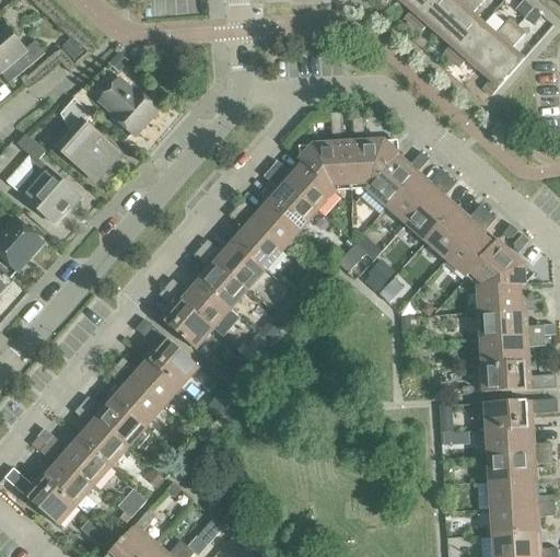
[(404,18),(411,24),(432,0),(399,0),(410,10),(404,18)]
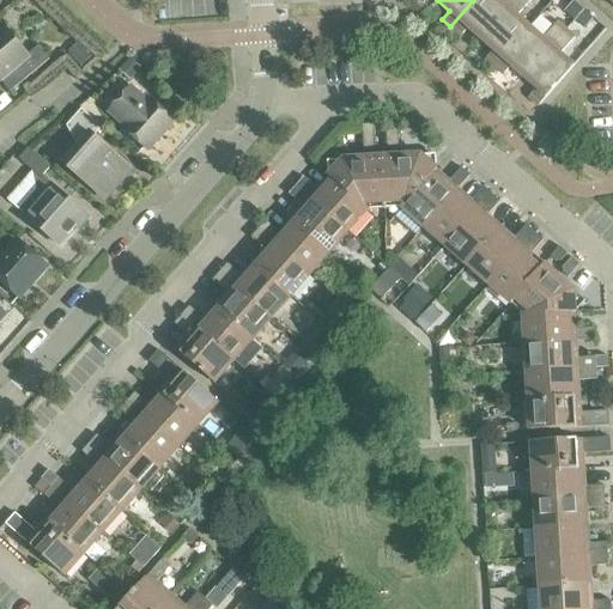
[(467,26),(479,37),(511,0),(473,0),(450,26),(459,35),(467,26)]
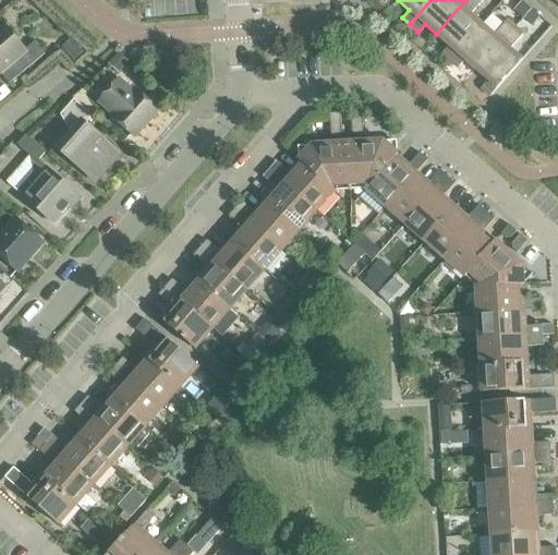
[(441,52),(449,59),(482,22),(471,11),(480,0),(465,0),(436,34),(448,44),(441,52)]
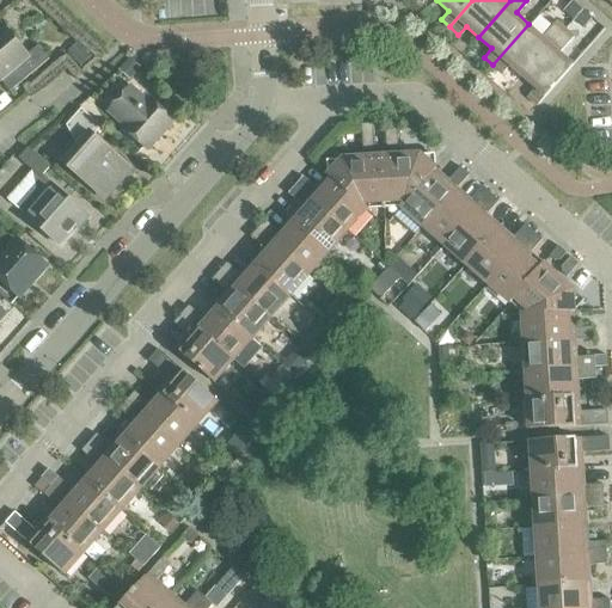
[(571,0),(563,10),(573,18),(574,17),(582,7),(574,0),(571,0)]
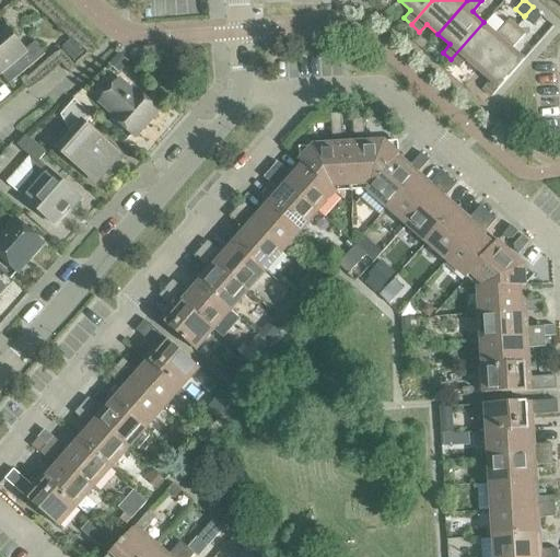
[(533,7),(525,15),(534,23),(541,14),(533,7)]
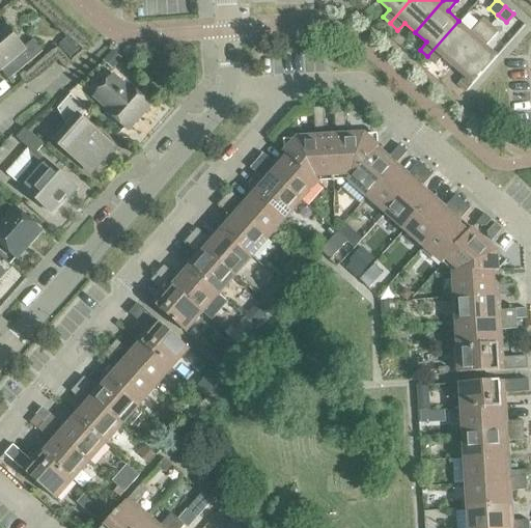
[(442,55),(452,65),(490,23),(482,17),(470,30),(458,21),(427,56),(435,63),(442,55)]
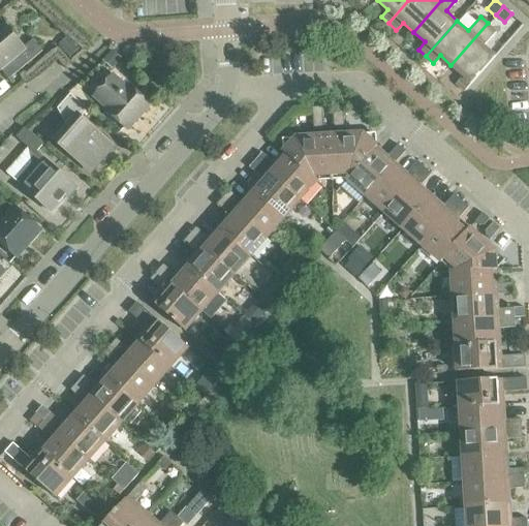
[(4,23),(0,26),(0,66),(8,76),(42,49),(32,37),(24,45),(4,23)]
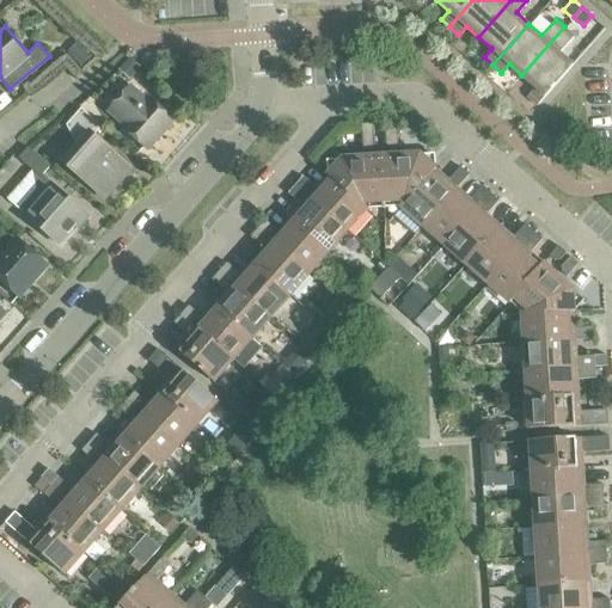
[(564,26),(521,75),(534,86),(527,94),(537,103),(573,62),(558,50),(573,35),(564,26)]
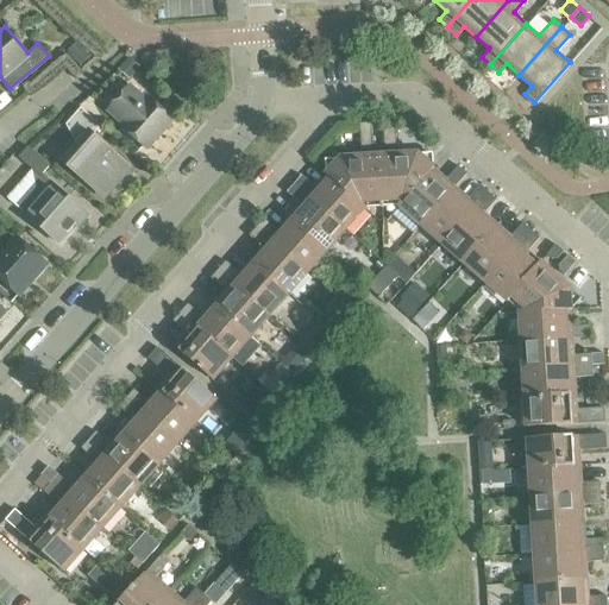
[(77,41),(64,52),(79,68),(92,56),(77,41)]
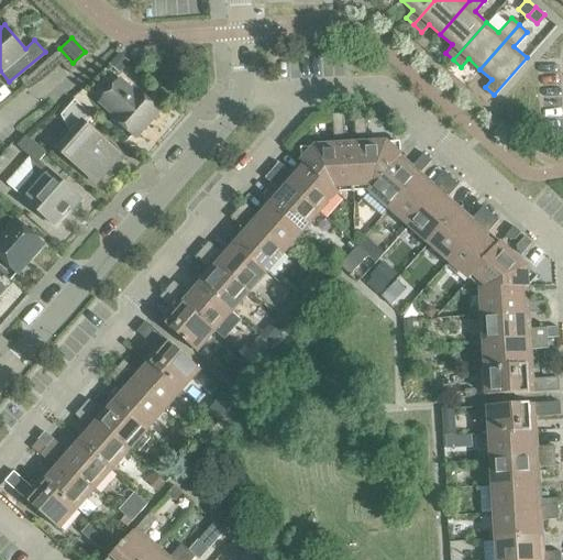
[(120,52),(110,62),(120,69),(129,59),(120,52)]
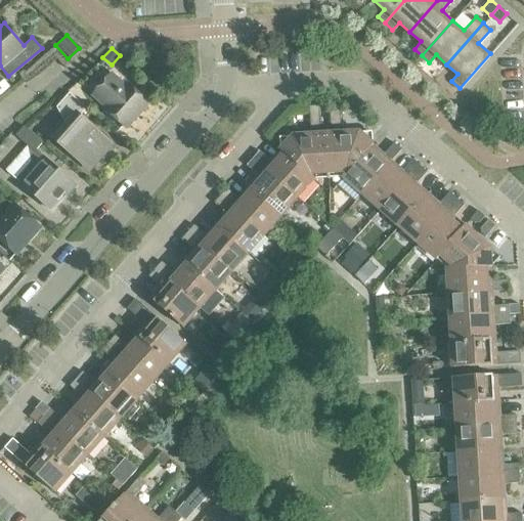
[(112,72),(92,93),(106,105),(104,107),(126,127),(148,101),(127,83),(125,85),(112,72)]
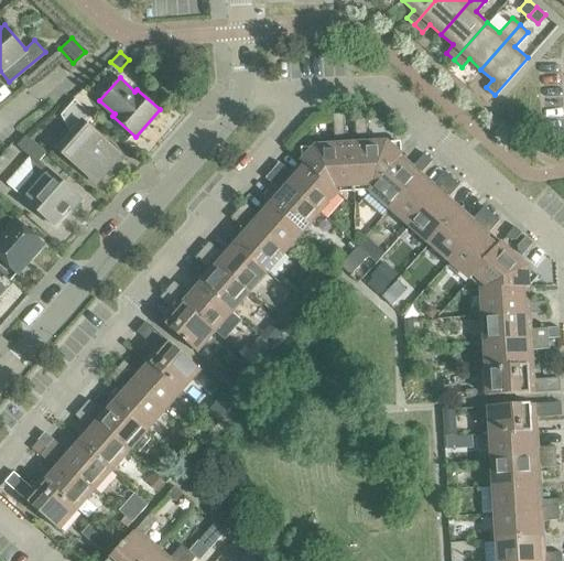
[(85,122),(93,115),(74,98),(61,114),(72,133),(58,149),(96,182),(120,153),(85,122)]
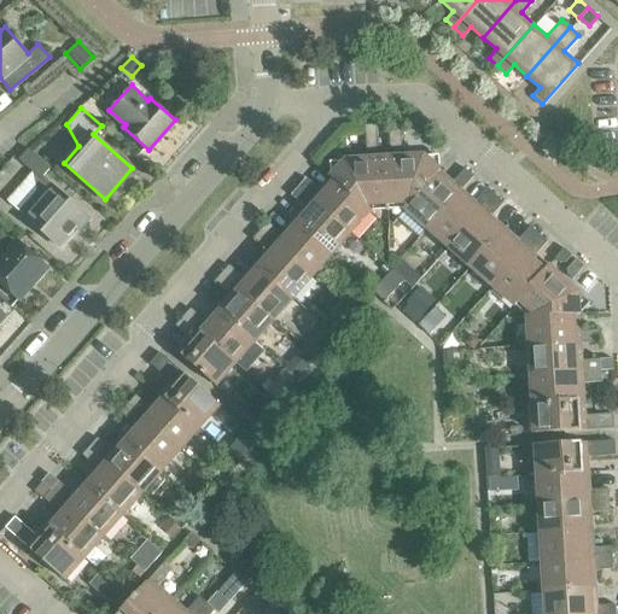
[(402,147),(400,121),(388,122),(389,144),(394,147),(402,147)]
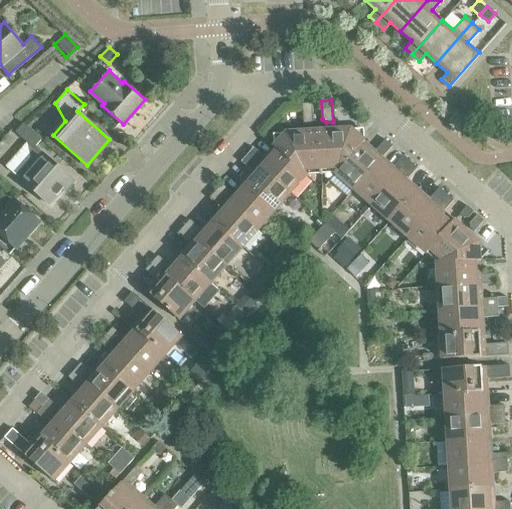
[(313,120),(312,101),(302,102),(303,124),(309,123),(313,120)]
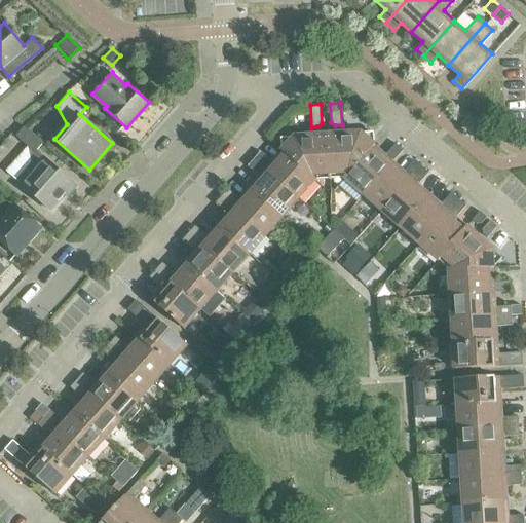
[(42,142),(24,125),(15,135),(34,151),(42,142)]
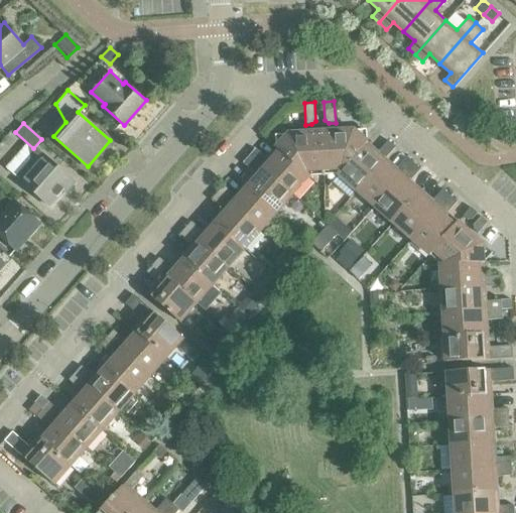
[(335,169),(338,172),(364,144),(367,140),(353,129),(320,131),(324,170),(335,169)]
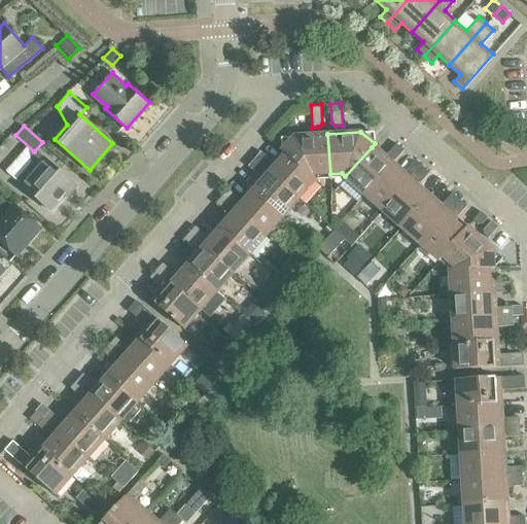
[(318,175),(330,174),(327,134),(294,136),(282,149),(285,153),(286,152),(315,178),(318,175)]
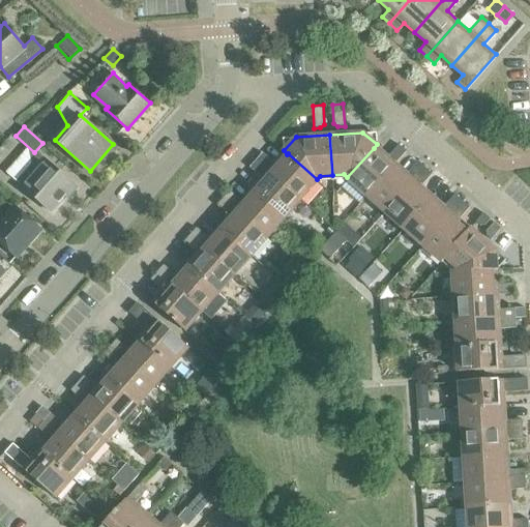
[(347,177),(365,194),(392,165),(406,149),(399,143),(387,155),(389,156),(386,159),(374,148),(347,177)]
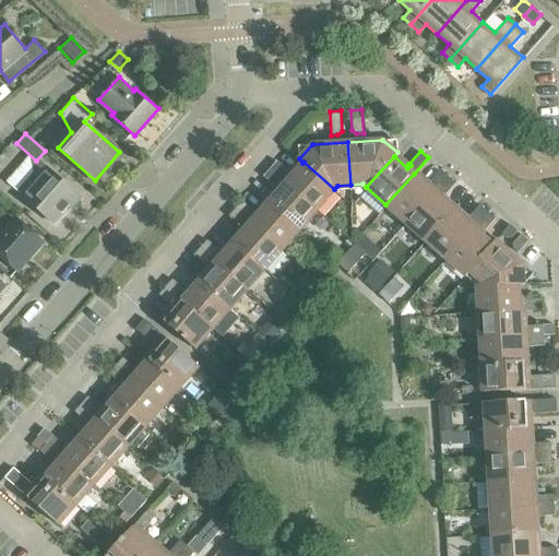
[(317,209),(334,189),(304,162),(302,163),(292,176),(288,173),(289,170),(276,160),(270,167),(317,209)]
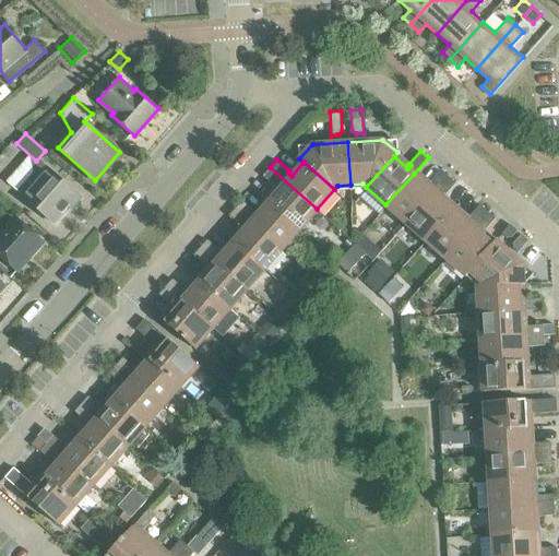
[(71,206),(80,196),(46,166),(37,176),(32,172),(20,186),(20,190),(23,192),(21,193),(54,222),(69,205),(71,206)]
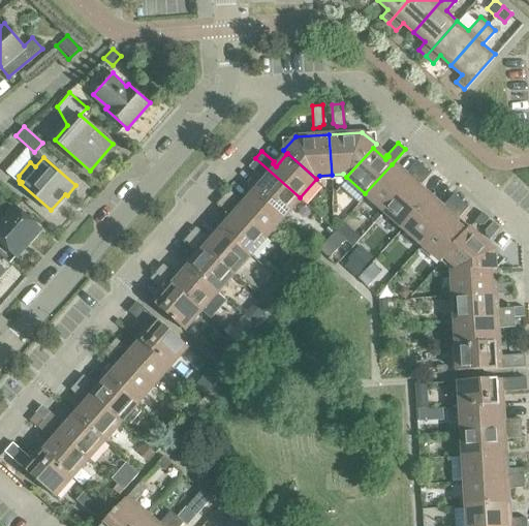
[(283,216),(300,197),(255,158),(249,165),(261,176),(262,174),(266,177),(254,190),(283,216)]
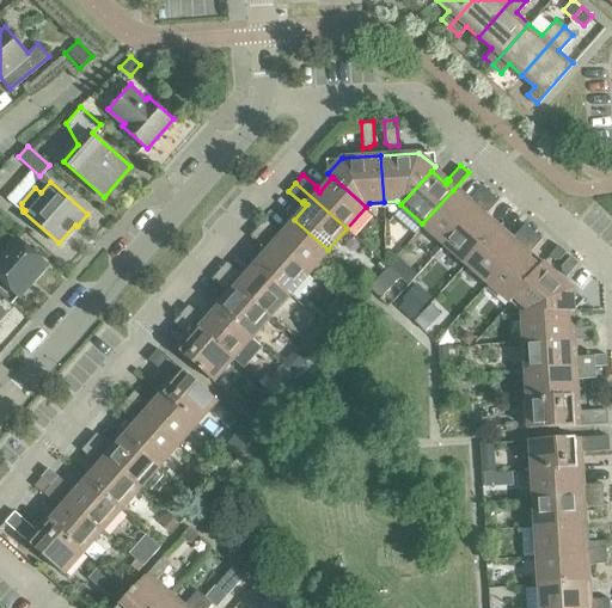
[(422,223),(444,243),(490,191),(482,184),(469,198),(471,200),(467,203),(453,190),(422,223)]
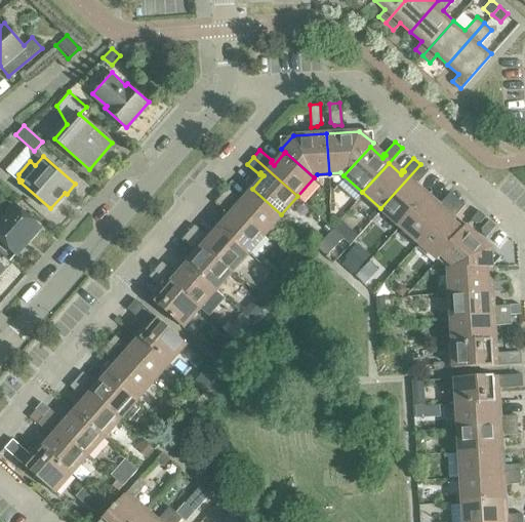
[(380,208),(400,225),(426,196),(412,185),(415,181),(416,183),(428,170),(420,164),(380,208)]
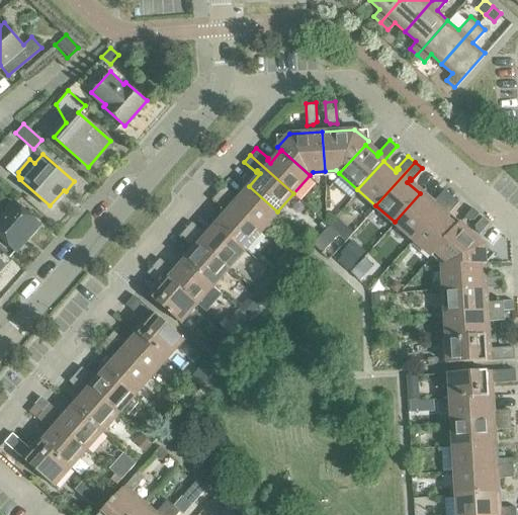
[(262,230),(277,211),(249,186),(238,199),(235,196),(236,194),(224,184),(218,191),(262,230)]
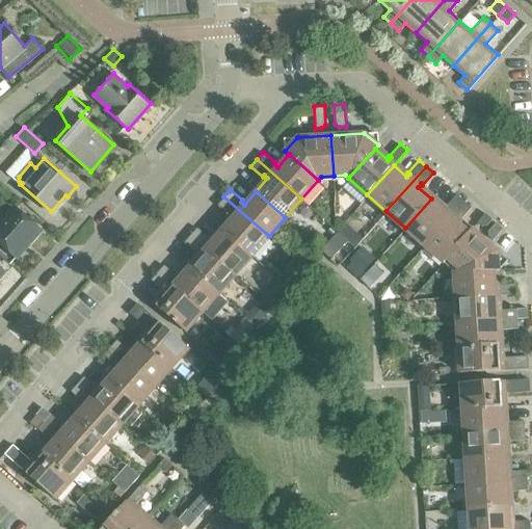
[(405,228),(424,244),(463,200),(456,193),(446,206),(447,207),(445,210),(431,199),(405,228)]
